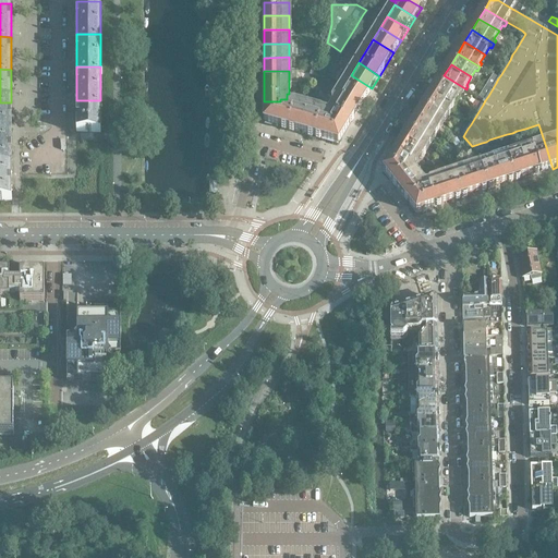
[(372,88),(351,75),(343,86),(365,99),(372,88)]
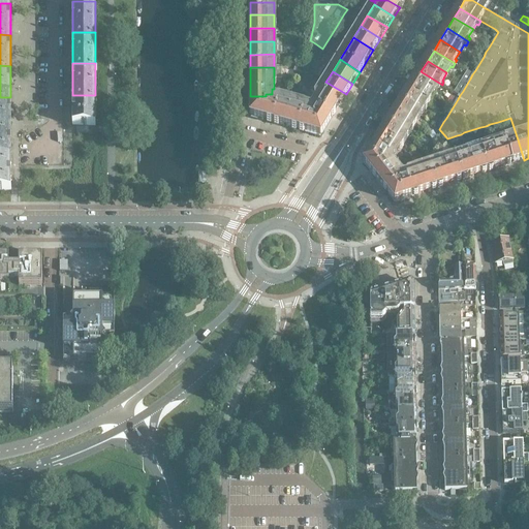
[(442,85),(421,71),(413,83),(433,94),(436,89),(438,90),(442,85)]
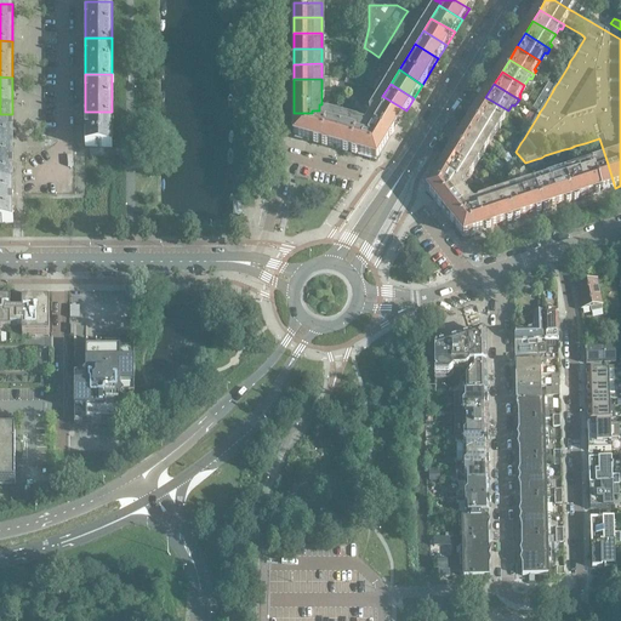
[(388,140),(406,110),(382,96),(370,118),(372,119),(369,125),(375,129),(374,130),(388,140)]
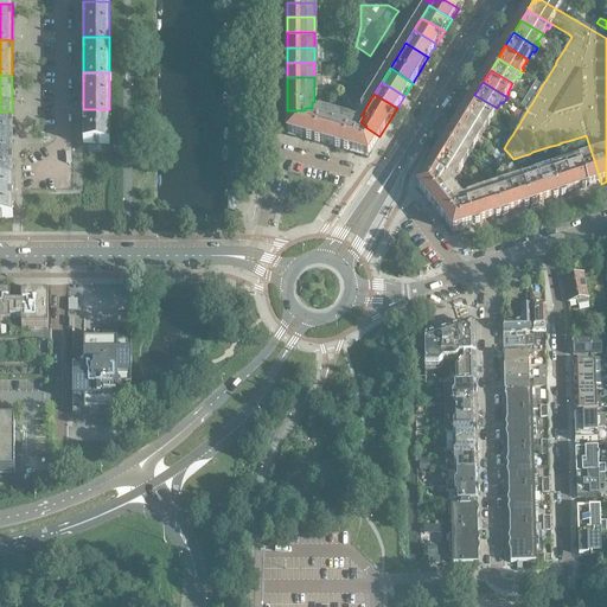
[(492,117),(497,108),(474,95),(467,108),(491,122),(494,119),(492,117)]
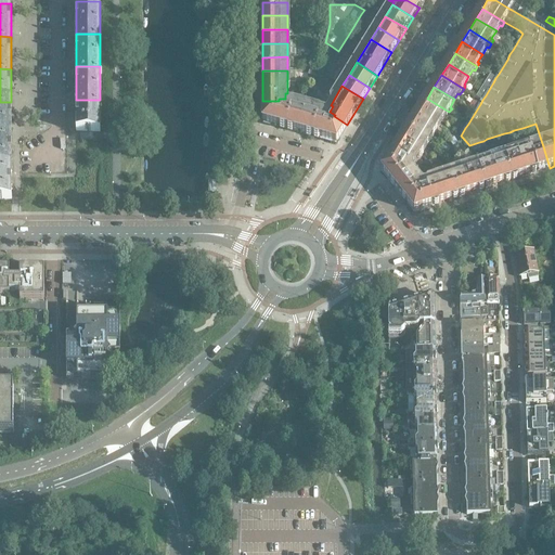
[(286,129),(293,106),(285,103),(285,99),(279,99),(279,101),(279,112),(278,112),(273,126),(286,129)]
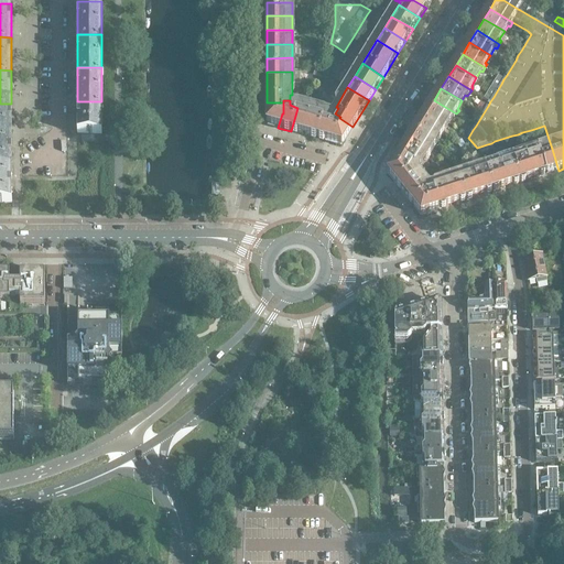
[(456,114),(434,100),(427,111),(447,123),(452,118),(454,119),(456,114)]
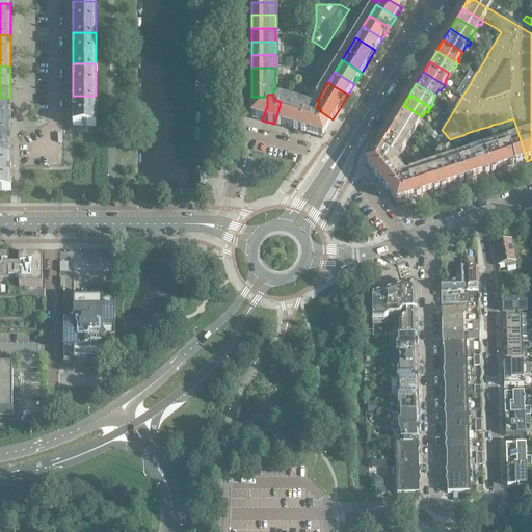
[(96,127),(96,96),(73,96),(73,127),(96,127)]
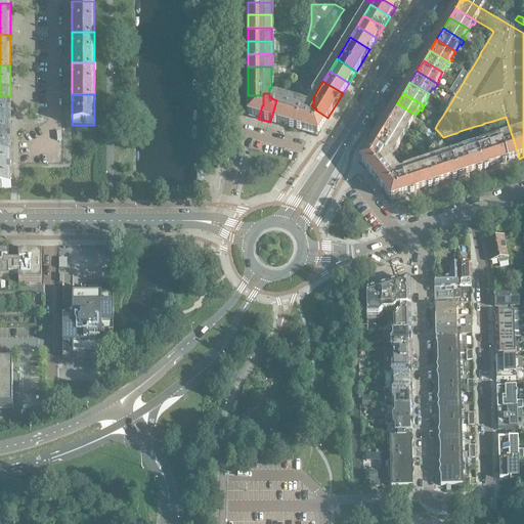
[(258,119),(262,105),(263,105),(263,95),(248,95),(248,116),(258,119)]
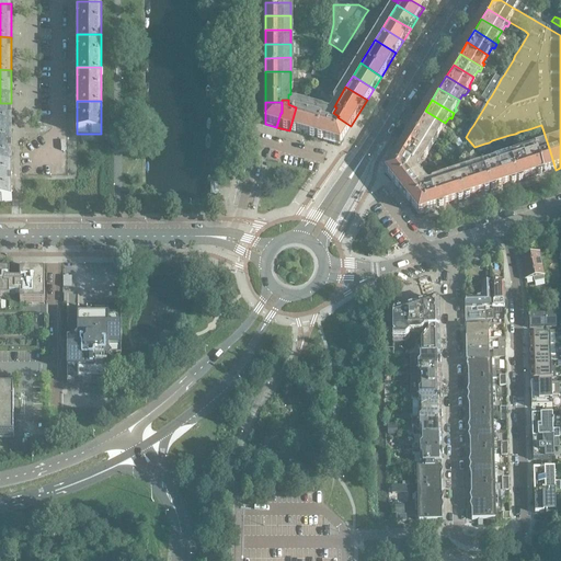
[(0,136),(12,136),(11,103),(0,103),(0,136)]
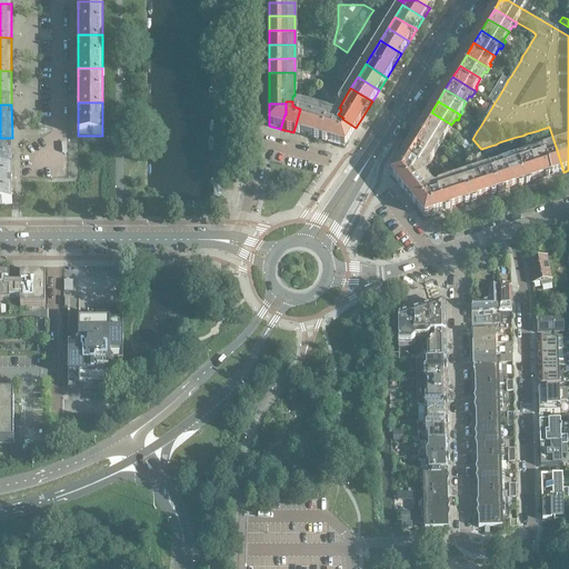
[(307,137),(313,112),(300,109),(293,132),(307,137)]
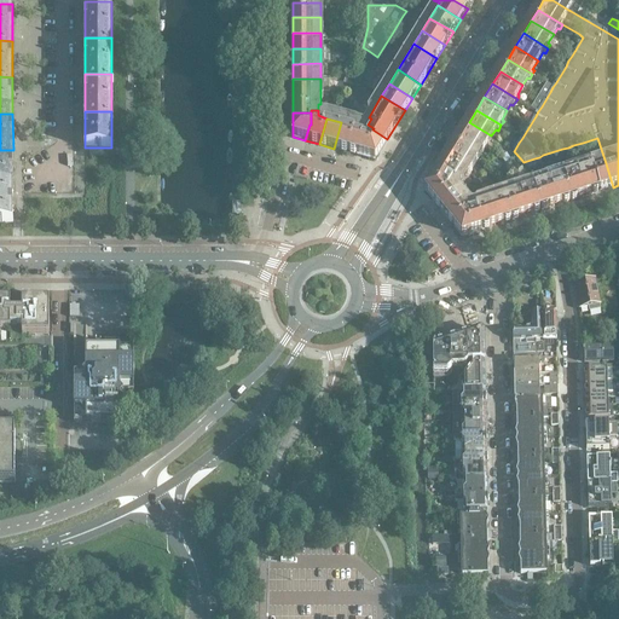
[(348,152),(356,126),(341,122),(334,149),(348,152)]
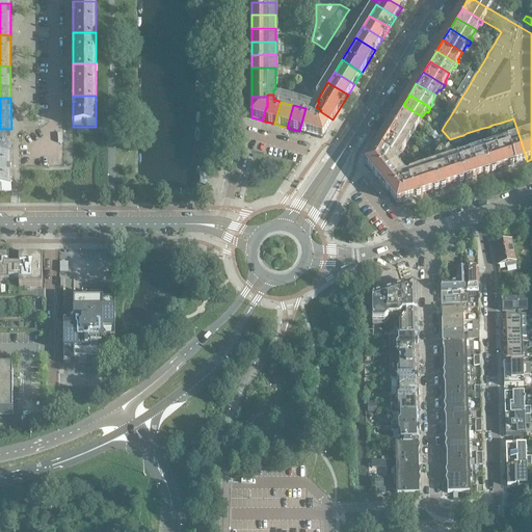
[(418,125),(422,116),(403,105),(396,116),(417,130),(420,126),(418,125)]
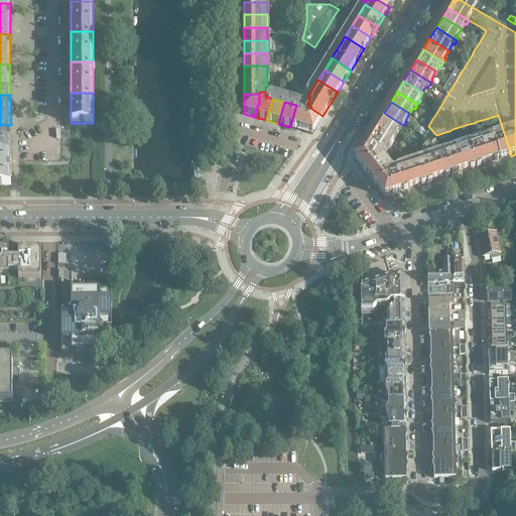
[(306,118),(304,117),(310,108),(311,107),(306,104),(303,107),(296,105),(290,127),(302,130),(306,118)]
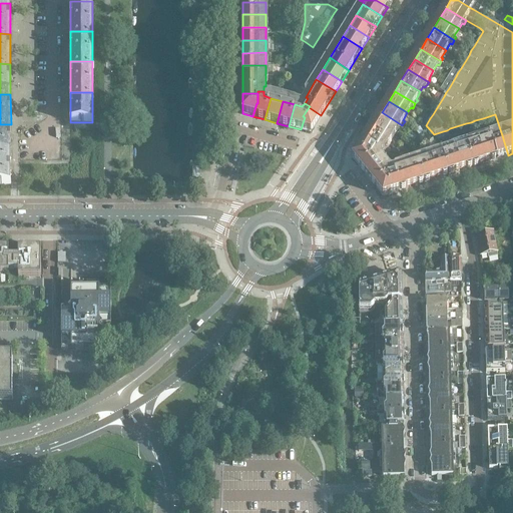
[(311,132),(319,119),(321,115),(309,107),(303,116),(305,117),(301,129),(311,132)]
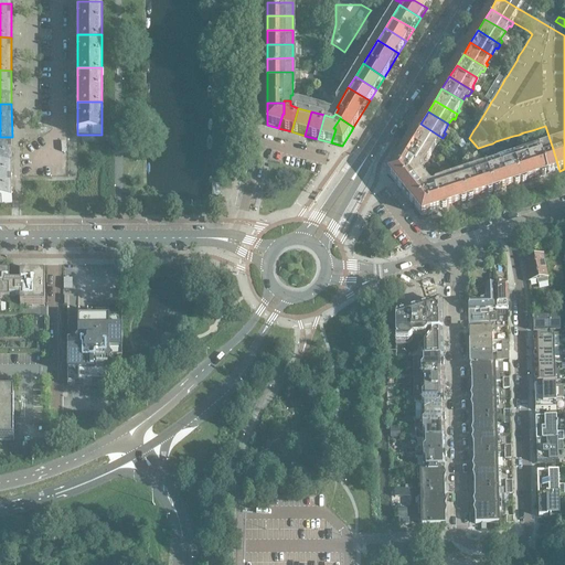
[(443,138),(420,124),(413,135),(434,148),(438,140),(440,141),(443,138)]
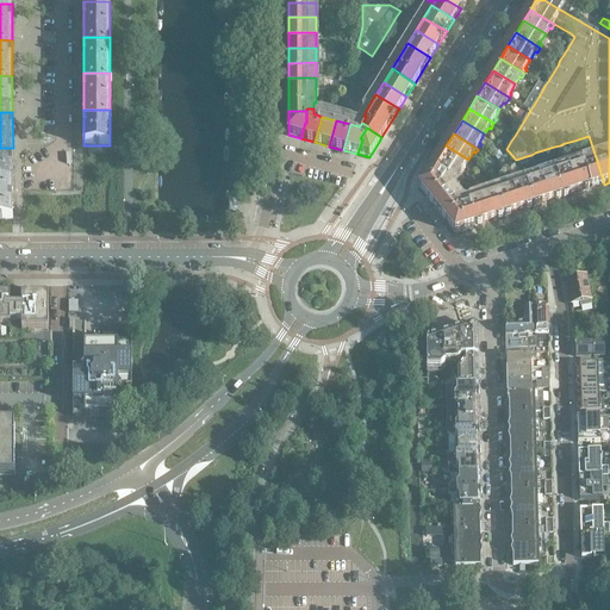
[(591,143),(589,136),(574,141),(577,148),(591,143)]
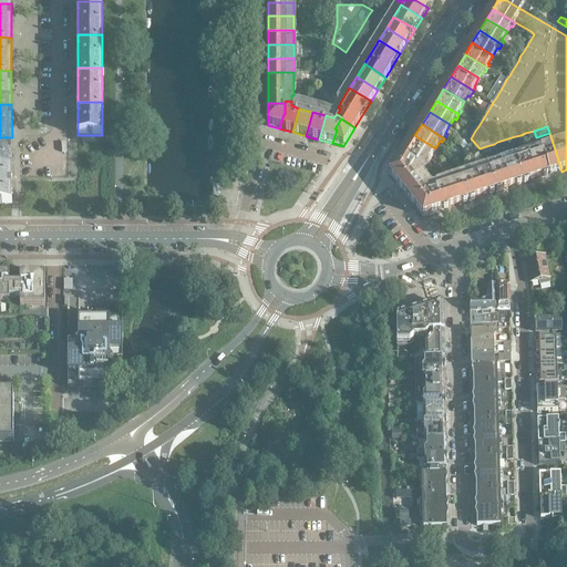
[(431,155),(435,148),(414,135),(408,147),(431,161),(433,156),(431,155)]
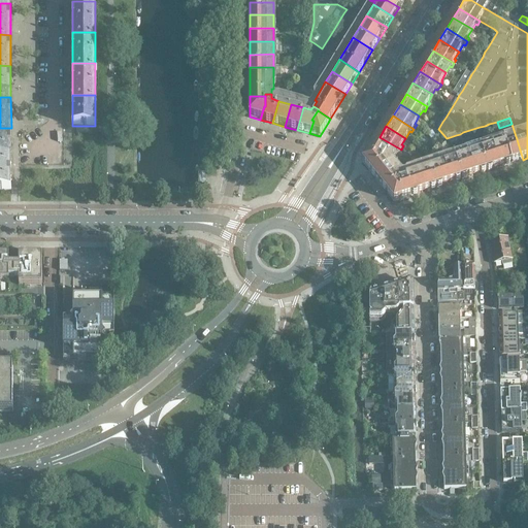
[(0,159),(11,160),(11,128),(0,128),(0,159)]
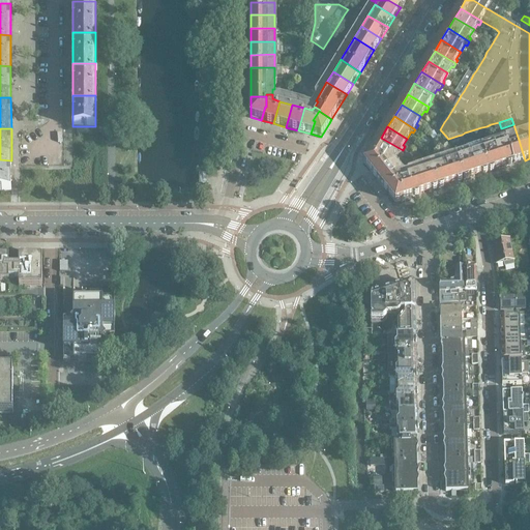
[(437,147),(430,137),(429,137),(427,143),(431,148),(437,147)]
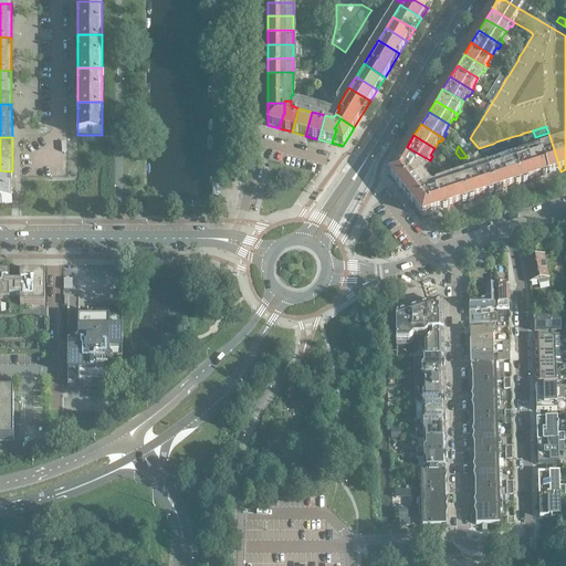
[(467,157),(469,150),(464,146),(459,146),(467,157)]
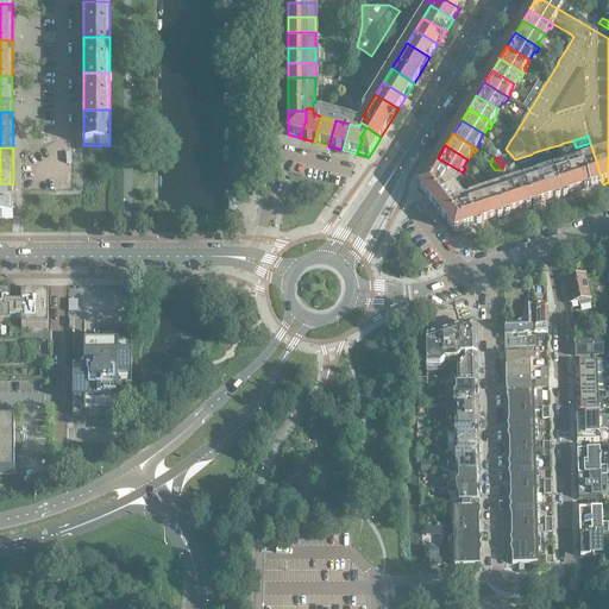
[(463,173),(438,158),(431,170),(445,180),(452,183),(457,176),(460,176),(463,173)]
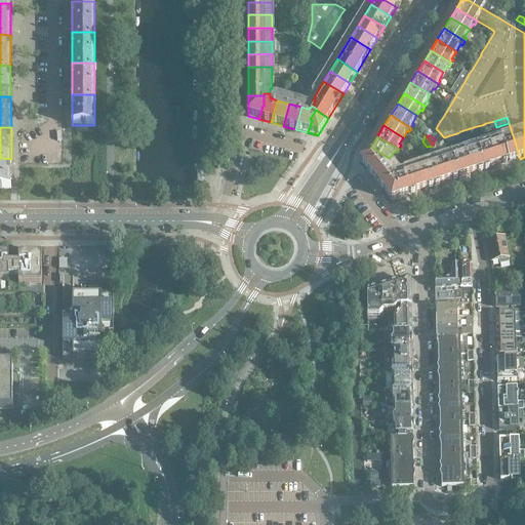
[(520,159),(514,138),(501,143),(508,163),(520,159)]
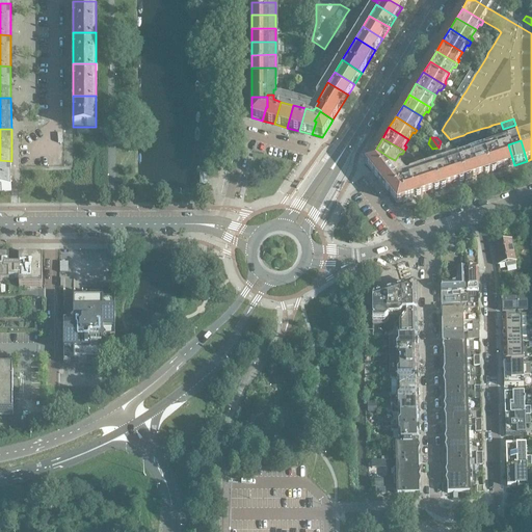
[(514,165),(508,144),(500,147),(499,144),(495,147),(502,169),(514,165)]
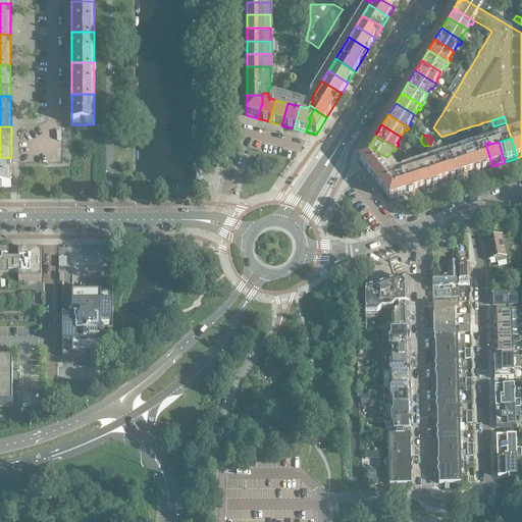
[(492,166),(485,144),(481,145),(481,147),(473,150),(480,170),(492,166)]
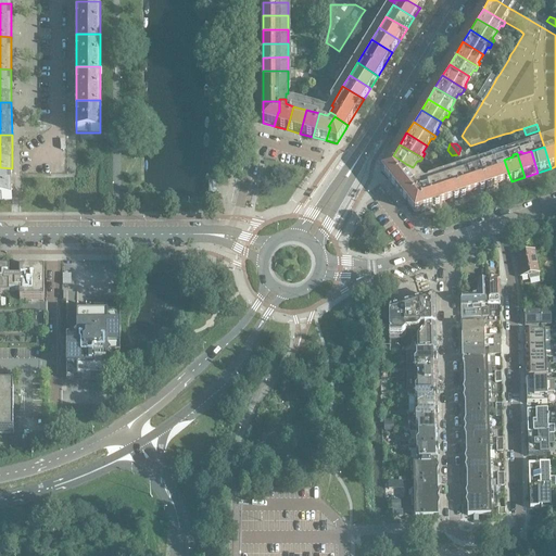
[(401,174),(406,164),(393,155),(382,173),(390,182),(401,174)]
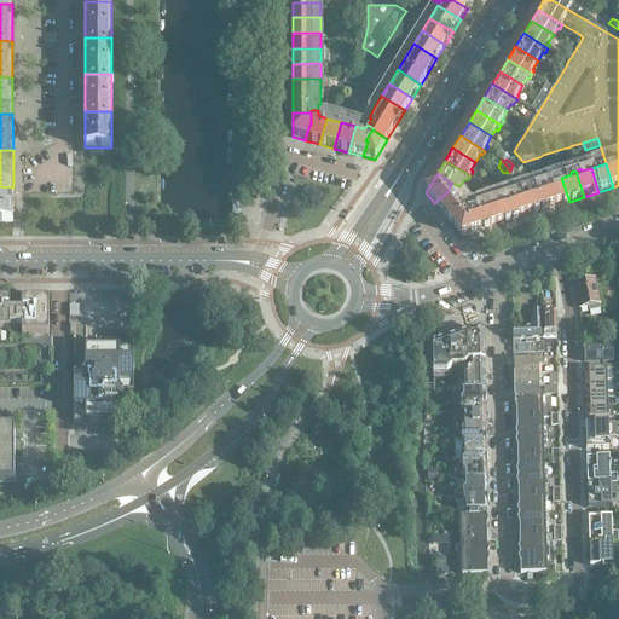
[(570,202),(561,178),(553,180),(551,178),(547,180),(555,207),(570,202)]
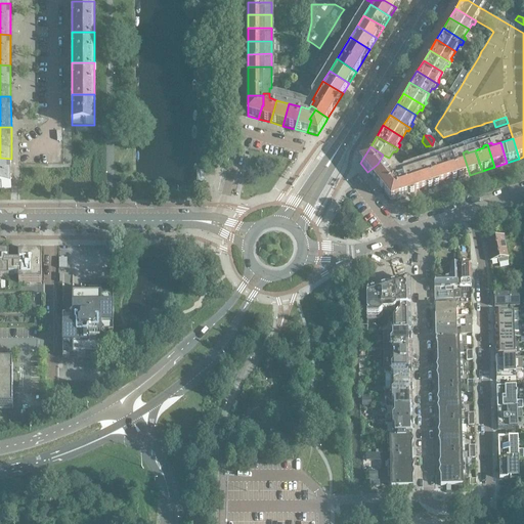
[(400,163),(407,157),(403,153),(401,158),(397,162),(400,163)]
